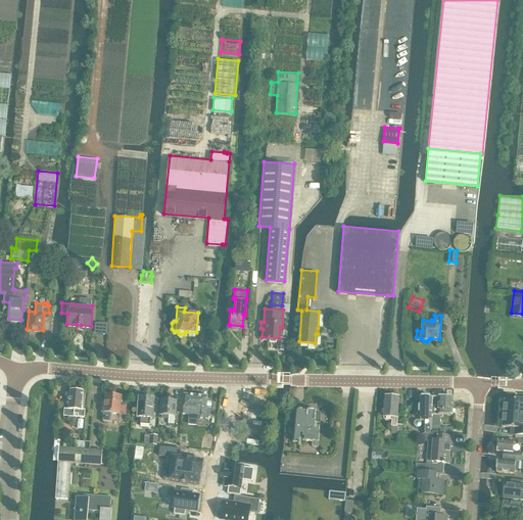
[(63,407),(62,414),(78,415),(84,416),(85,409),(82,408),(83,390),(69,388),(69,390),(67,391),(67,394),(68,395),(67,407),(63,407)]
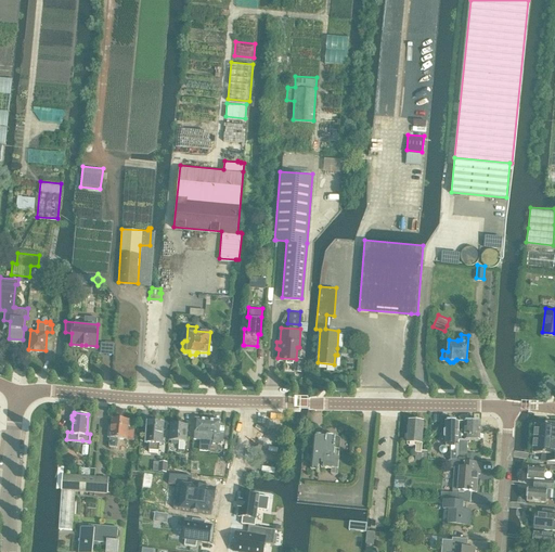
[(110,440),(117,441),(117,436),(133,438),(133,428),(128,427),(129,418),(126,418),(126,416),(121,415),(121,416),(112,416),(110,440)]
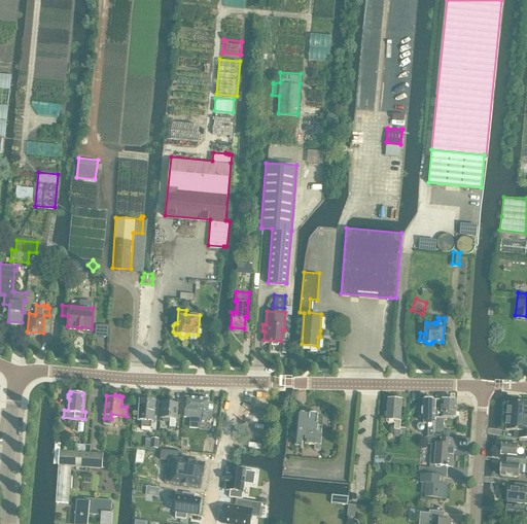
[(185,394),(183,414),(189,415),(188,425),(195,426),(198,396),(185,394)]
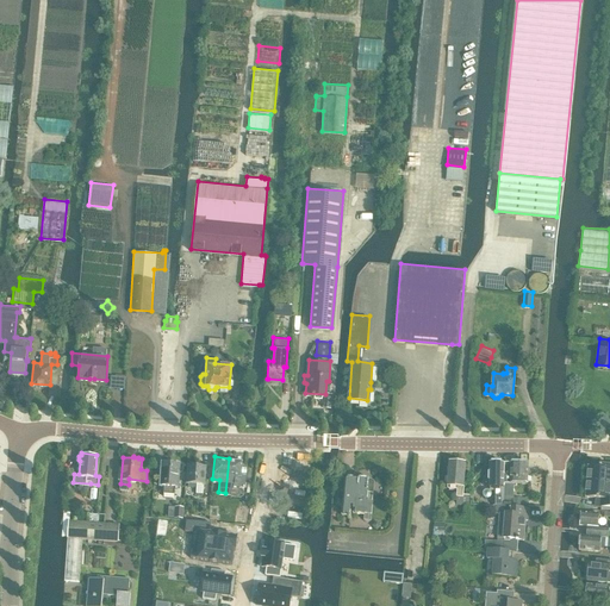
[(229,458),(225,493),(230,493),(231,481),(234,481),(232,485),(244,485),(246,475),(241,474),(242,460),(229,458)]
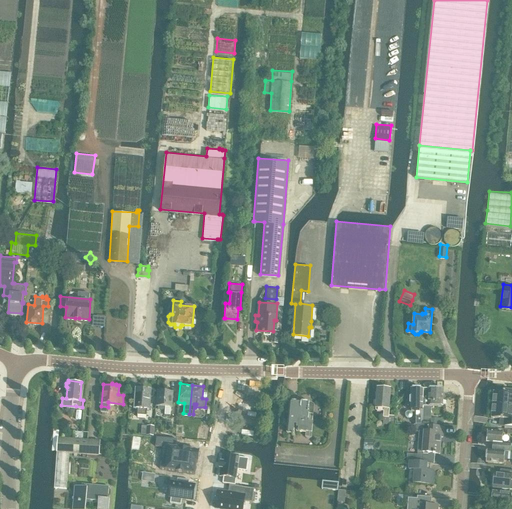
[(146,414),(147,407),(149,407),(150,388),(144,388),(142,386),(138,386),(138,387),(136,387),(135,407),(138,407),(137,413),(146,414)]
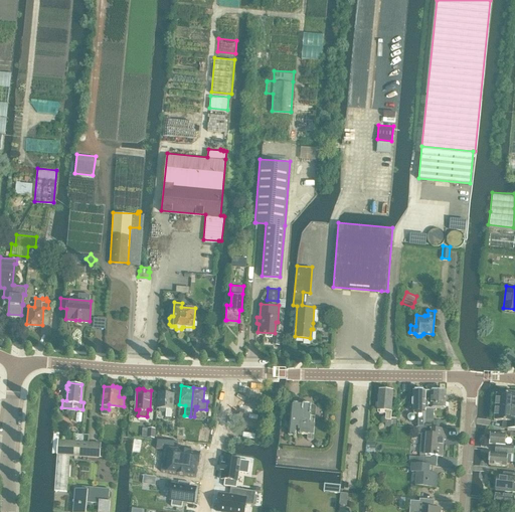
[(424,389),(424,408),(436,409),(436,407),(445,407),(445,389),(430,388),(430,389),(424,389)]
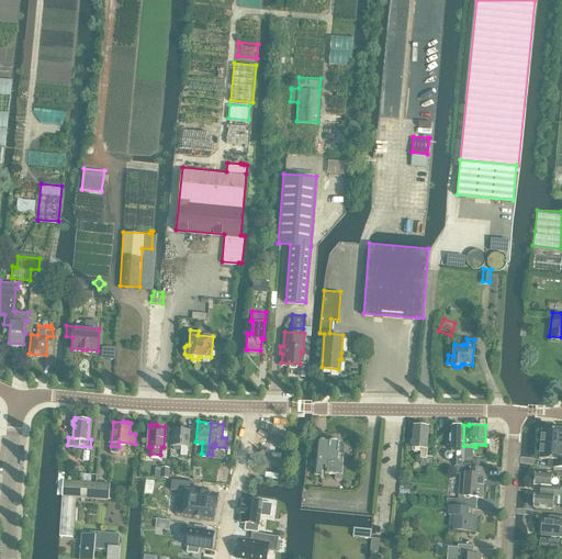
[(181,447),(180,453),(187,453),(188,427),(181,427),(180,425),(176,425),(175,426),(173,426),(172,444),(173,444),(173,447),(181,447)]
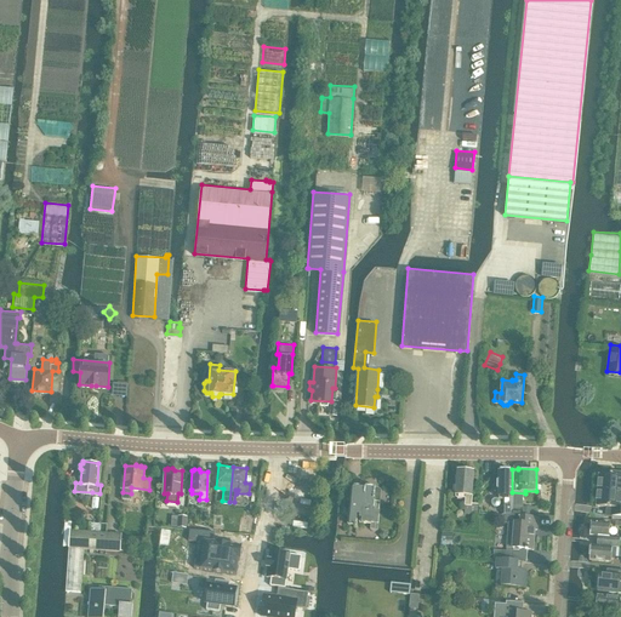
[(474,510),(474,504),(471,503),(473,470),(456,469),(455,493),(465,495),(465,509),(474,510)]
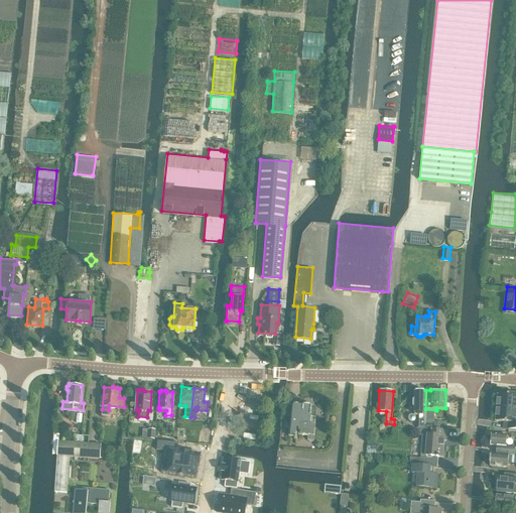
[(412,410),(413,410),(413,413),(411,412),(409,412),(407,414),(407,416),(407,418),(409,420),(411,420),(413,420),(415,418),(415,416),(414,414),(417,414),(417,425),(424,425),(424,390),(413,390),(412,410)]
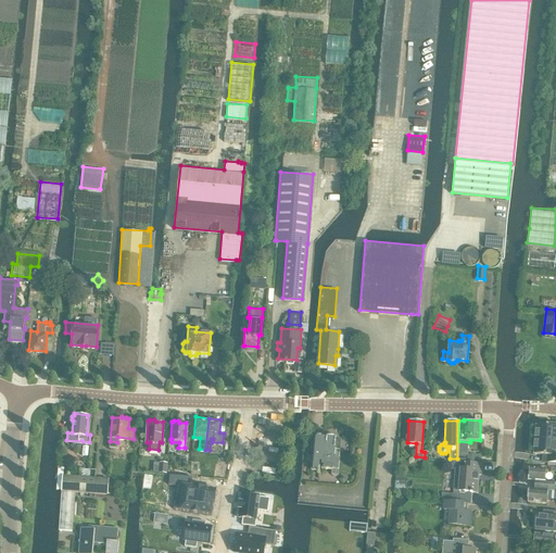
[(535,423),(534,437),(555,439),(555,420),(552,420),(552,424),(546,424),(545,424),(535,423)]
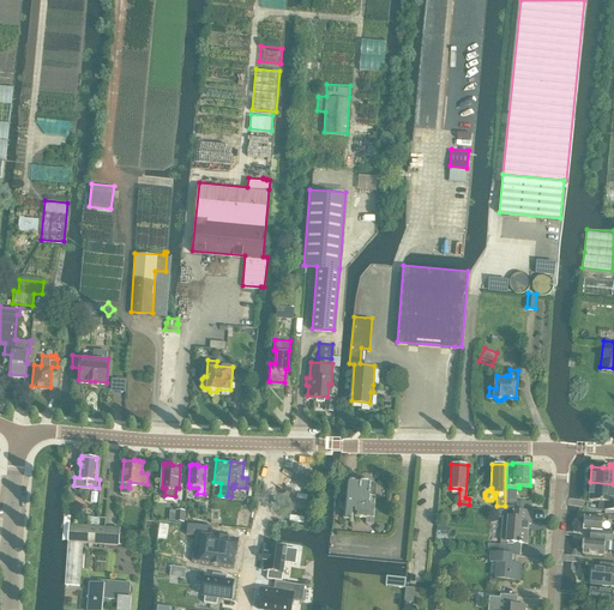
[(367,515),(366,521),(373,521),(377,483),(373,481),(371,481),(369,478),(361,477),(360,479),(355,478),(349,478),(347,481),(343,517),(350,517),(350,519),(351,519),(351,518),(353,507),(355,507),(354,514),(367,515)]
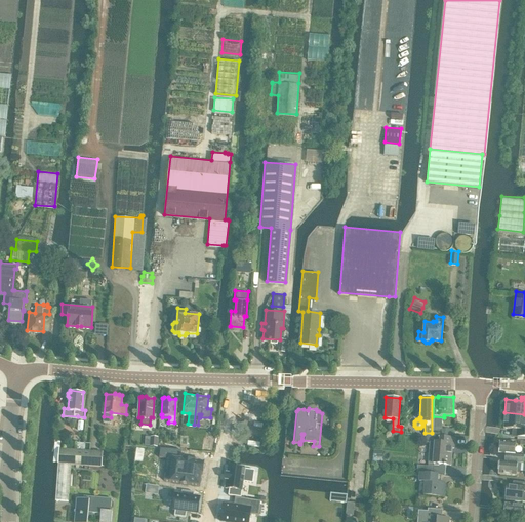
[(524,414),(505,412),(503,427),(513,427),(517,428),(517,434),(517,435),(524,435),(524,414)]
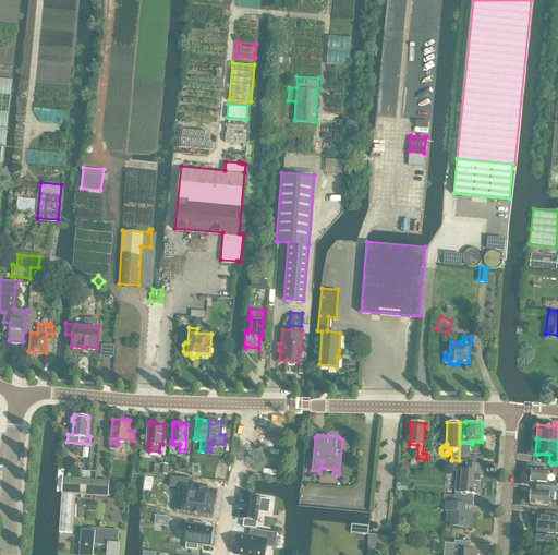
[(459,460),(451,460),(450,460),(450,468),(461,469),(460,492),(471,493),(473,493),(478,493),(480,474),(482,474),(483,465),(465,463),(465,460),(461,460),(459,460)]
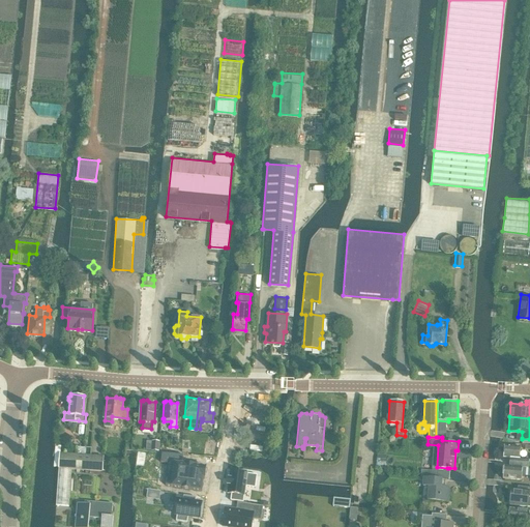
[(503,455),(509,456),(509,464),(529,465),(529,457),(520,456),(520,444),(503,443),(503,455)]
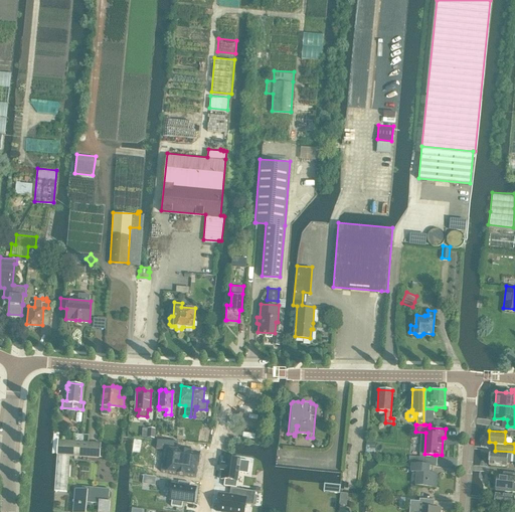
[(75,440),(73,454),(100,456),(100,446),(101,442),(82,441),(83,433),(75,433),(75,440)]
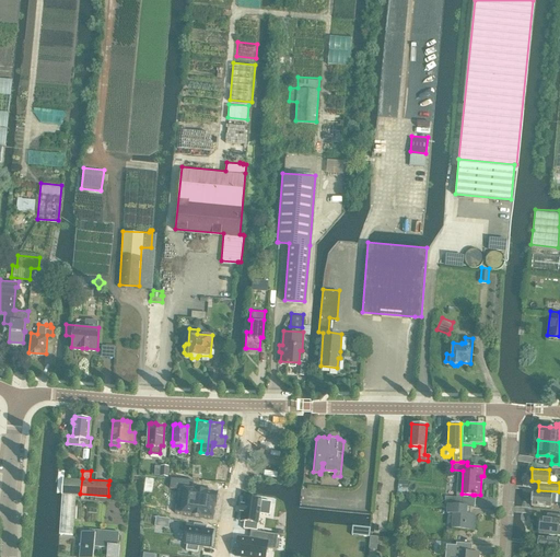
[(171,476),(170,486),(178,487),(175,510),(193,513),(201,514),(212,515),(214,502),(216,502),(218,491),(206,489),(203,489),(198,488),(196,488),(191,488),(194,478),(171,476)]
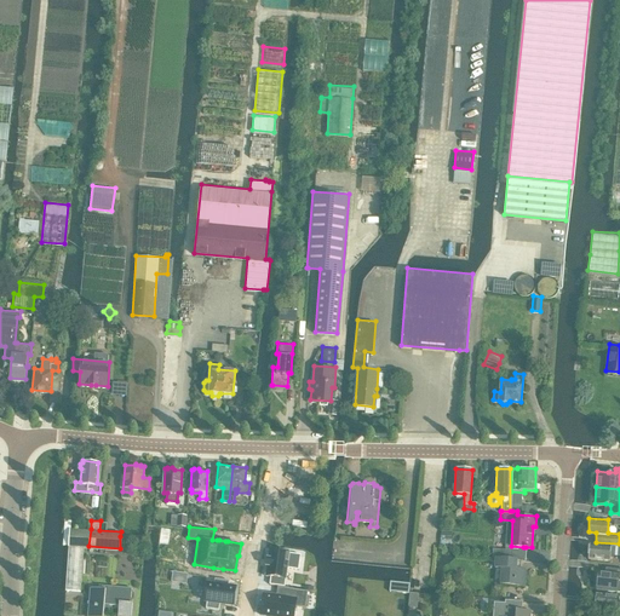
[(68,545),(65,588),(67,588),(80,589),(82,546),(82,545),(89,546),(91,529),(90,529),(69,528),(69,539),(68,545)]
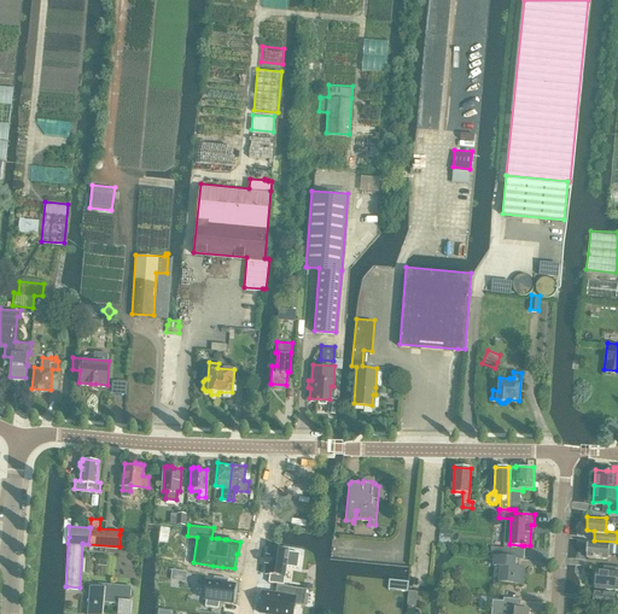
[(441,527),(439,539),(450,539),(450,528),(441,527)]
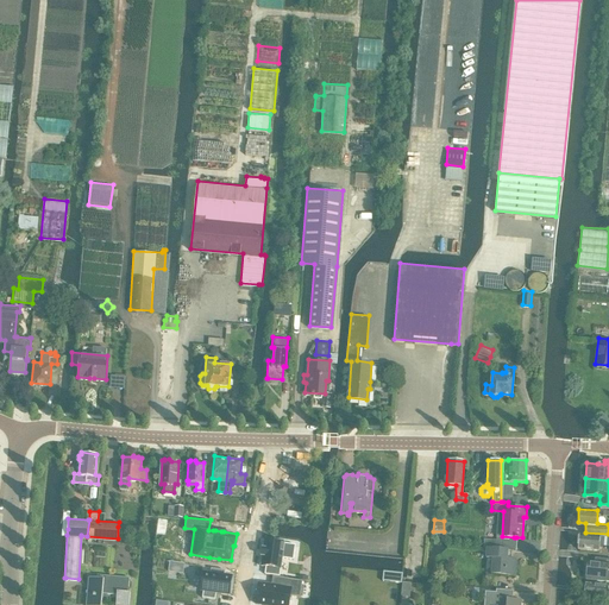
[(608,535),(578,533),(577,547),(598,549),(598,543),(608,544),(608,535)]
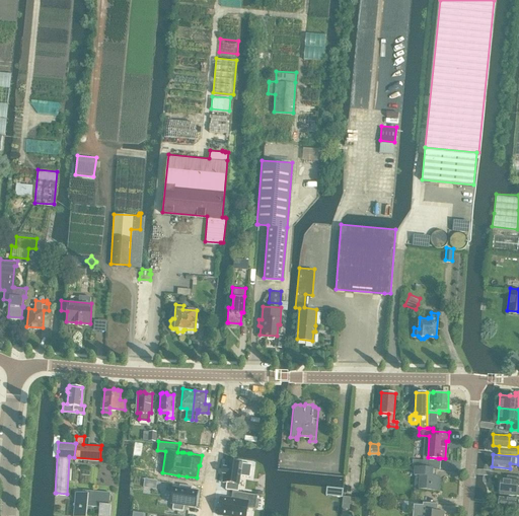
[(223,472),(222,481),(226,482),(226,488),(238,490),(240,474),(249,475),(251,463),(241,461),(241,459),(234,458),(234,460),(225,459),(224,466),(223,471),(223,472)]
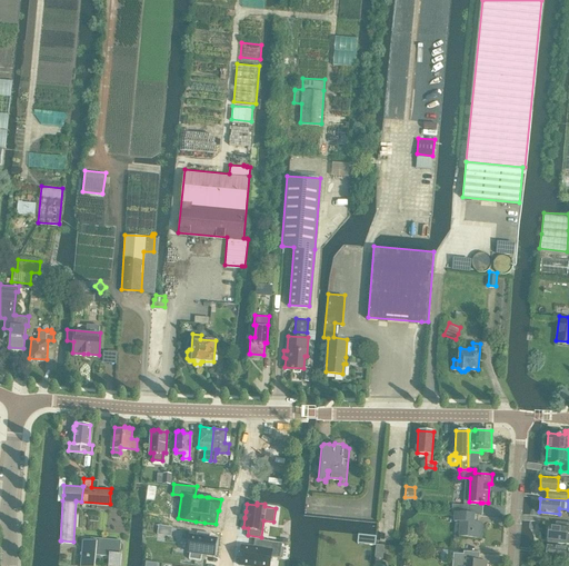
[(479,514),(489,515),(489,514),(456,512),(455,519),(461,520),(460,535),(480,537),(481,523),(479,522),(479,514)]
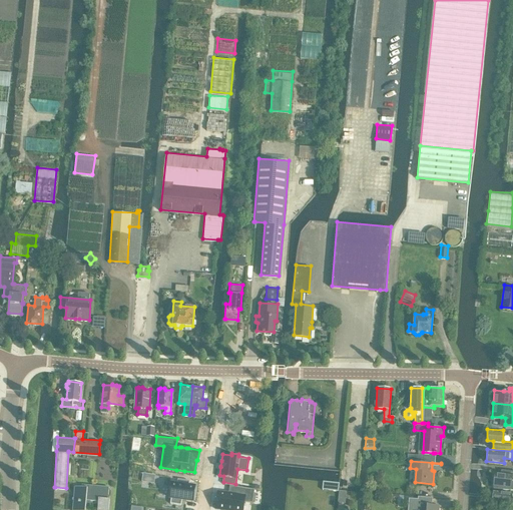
[(493,487),(510,489),(512,489),(512,487),(512,470),(501,469),(501,472),(495,471),(494,480),(493,481),(493,485),(493,486),(493,487)]
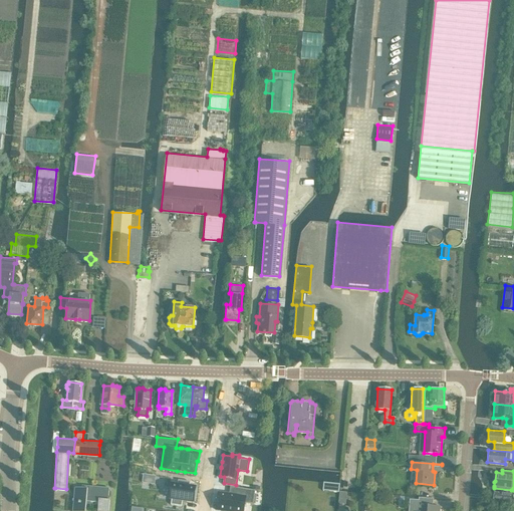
[(170,496),(170,497),(172,497),(171,503),(182,505),(182,501),(183,499),(187,499),(194,500),(194,499),(193,499),(195,487),(196,486),(189,485),(190,480),(178,478),(178,483),(172,483),(172,484),(170,496)]
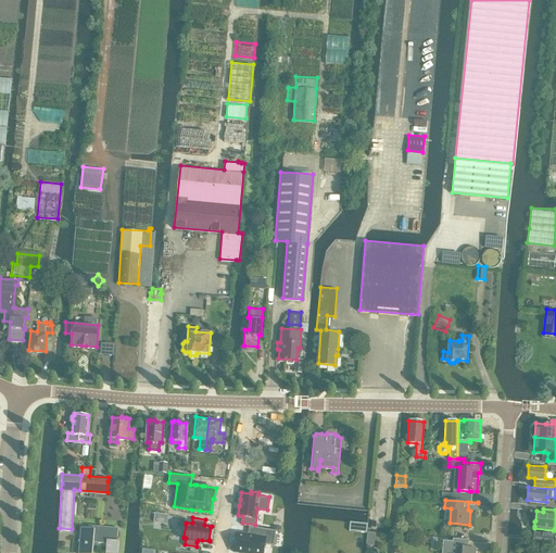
[(350,520),(349,529),(366,530),(367,522),(350,520)]
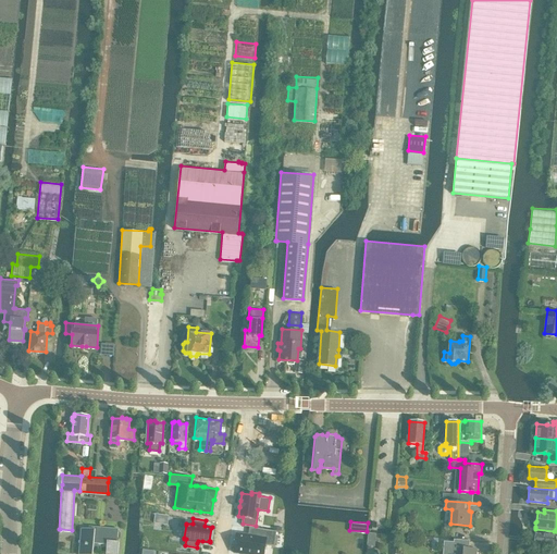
[(91,553),(94,541),(107,543),(106,553),(118,553),(119,541),(118,540),(119,527),(87,525),(86,527),(82,527),(81,536),(83,536),(83,543),(79,542),(79,553),(87,553),(91,553)]
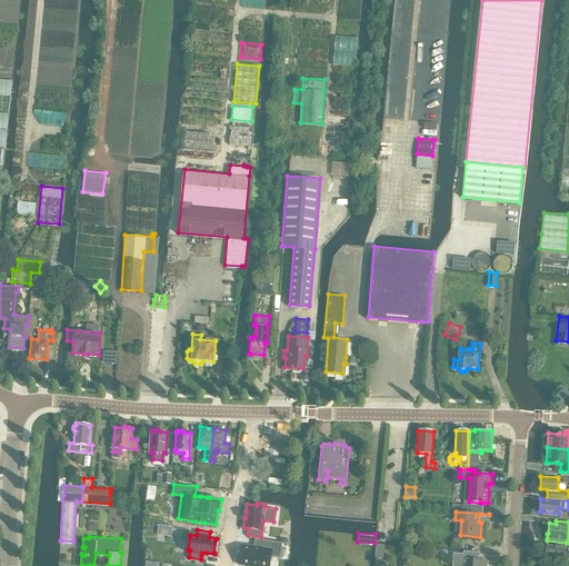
[(241,544),(239,563),(249,564),(248,565),(258,565),(259,565),(263,565),(269,565),(271,555),(280,556),(282,542),(255,537),(255,538),(258,538),(257,544),(255,544),(255,545),(241,544)]
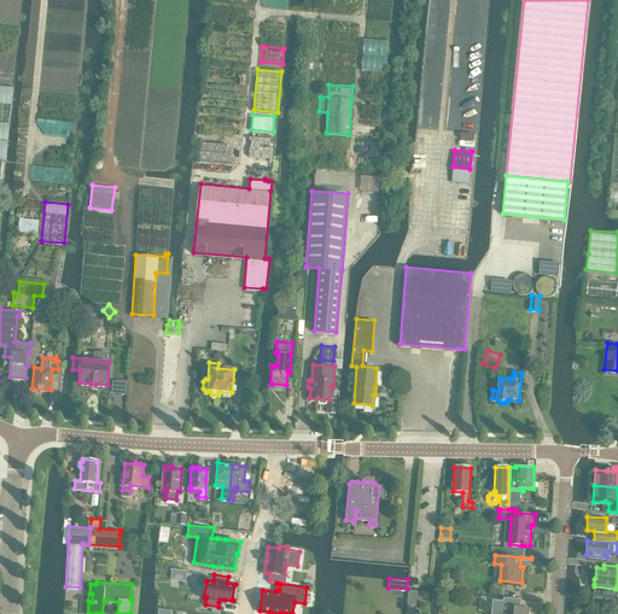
[(617,606),(617,598),(613,598),(614,592),(594,590),(593,603),(617,606)]
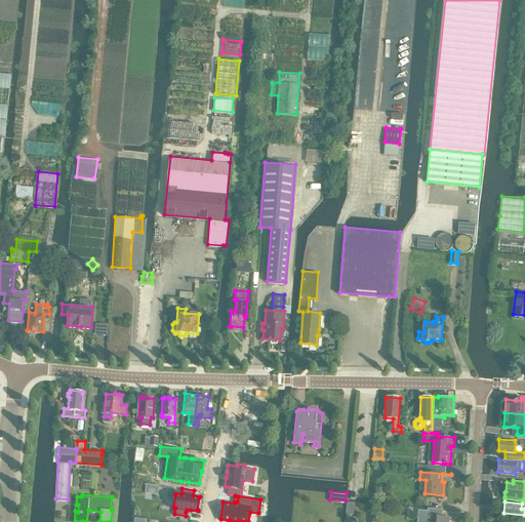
[(418,509),(416,521),(448,521),(449,517),(442,517),(442,509),(428,507),(428,510),(418,509)]
